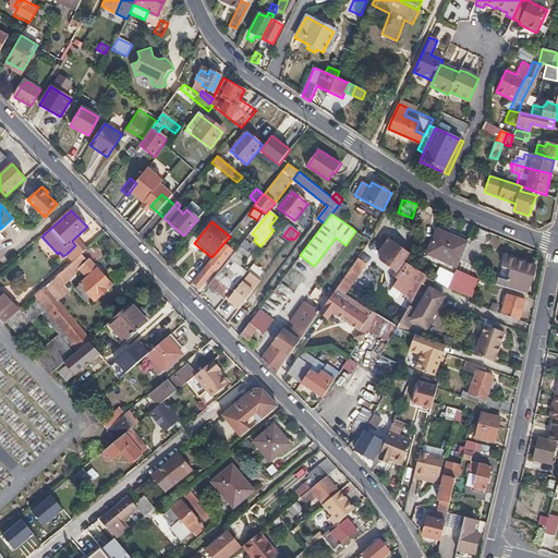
[(457,267),(458,264),(468,238),(435,230),(427,261),(457,267)]
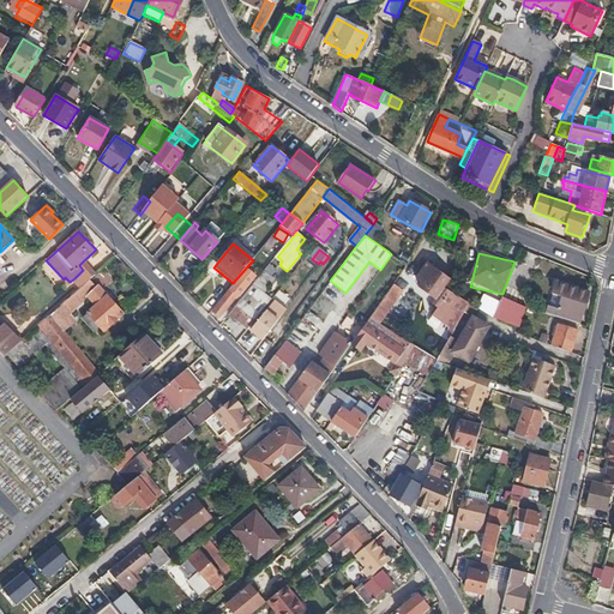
[(88,280),(95,274),(84,260),(79,265),(83,270),(74,278),(82,286),(88,280)]
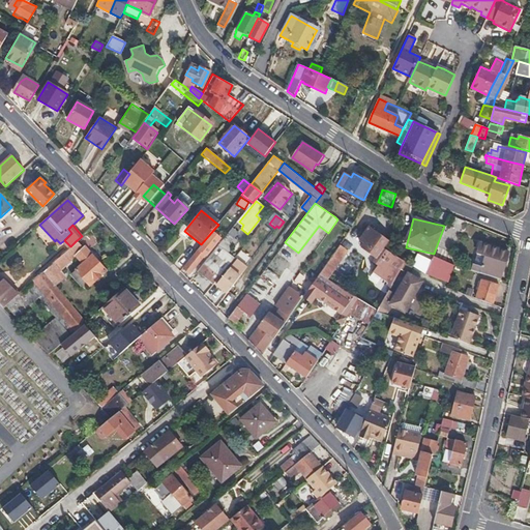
[(384,248),(390,240),(371,227),(360,241),(365,244),(371,248),(369,253),(378,259),(374,263),(379,267),(374,274),(392,287),(401,271),(405,264),(389,253),(384,248)]
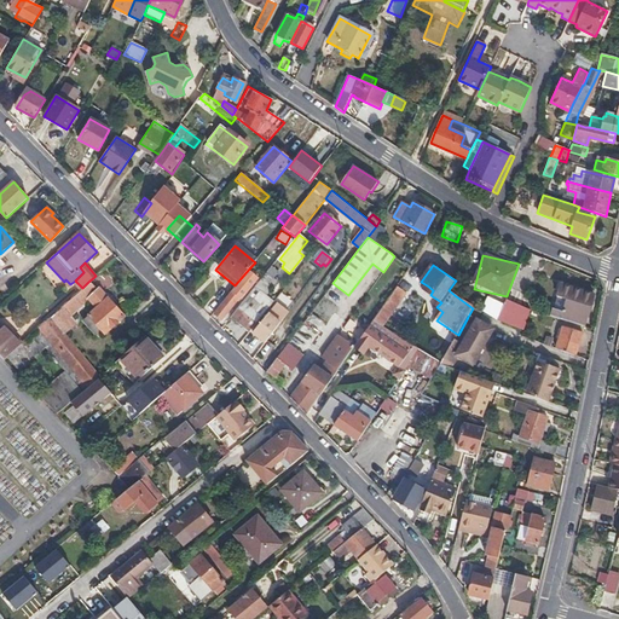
[(231,317),(250,331),(272,304),(264,298),(276,283),(271,279),(276,272),(270,267),(231,317)]
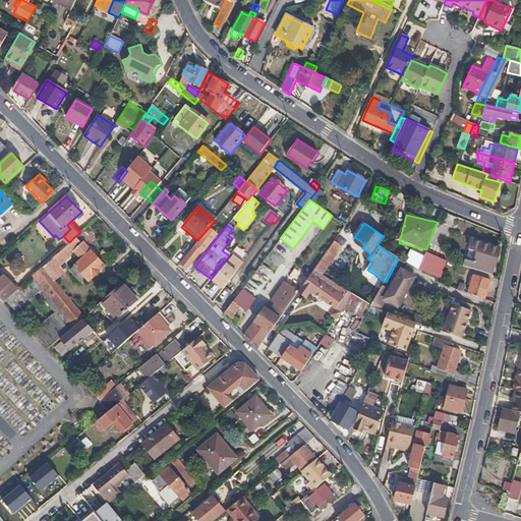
[(210,227),(201,237),(211,243),(218,234),(210,227)]
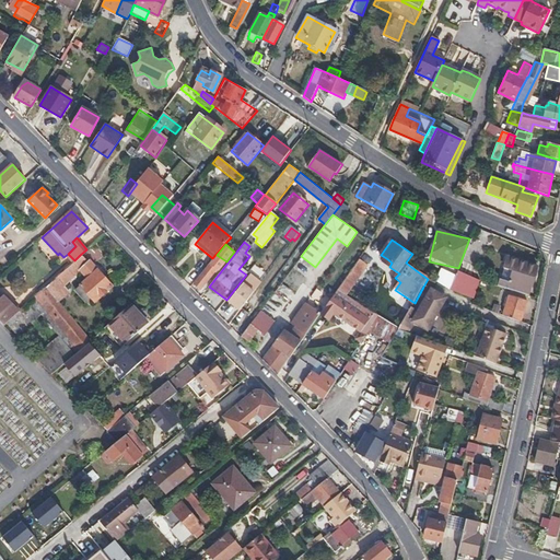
[(109,288),(80,255),(74,260),(19,311),(7,322),(18,335),(41,314),(58,334),(33,356),(50,373),(81,347),(89,340),(54,302),(66,291),(60,286),(78,271),(85,280),(72,291),(84,304),(89,300),(93,303),(109,288)]
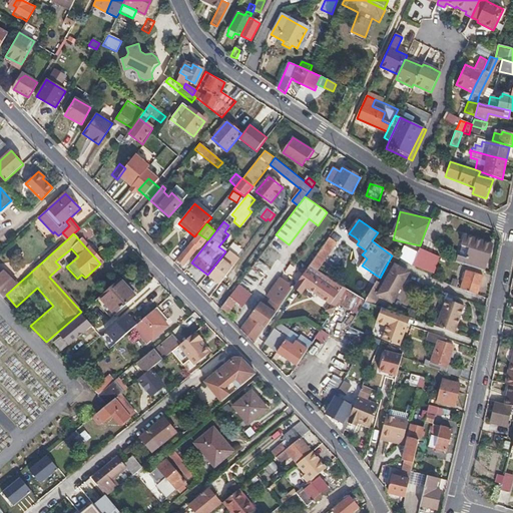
[(198,233),(177,260),(183,266),(197,247),(200,249),(207,239),(198,233)]
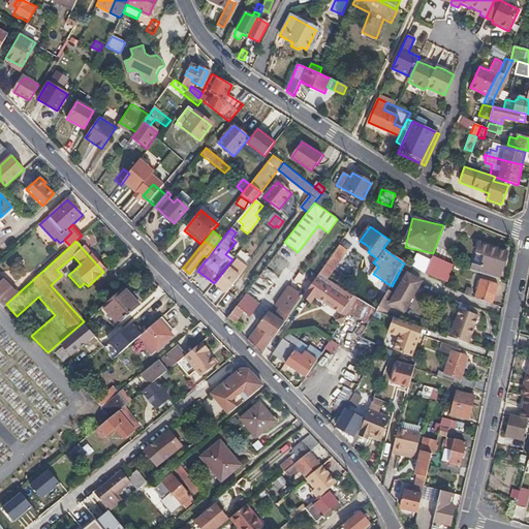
[(476,263),(483,265),(480,274),(500,279),(508,251),(483,243),(479,252),(476,263)]
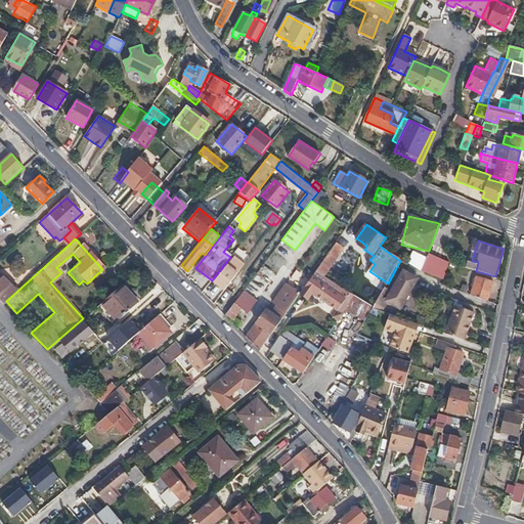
[(343,247),(336,242),(316,270),(323,274),(343,247)]
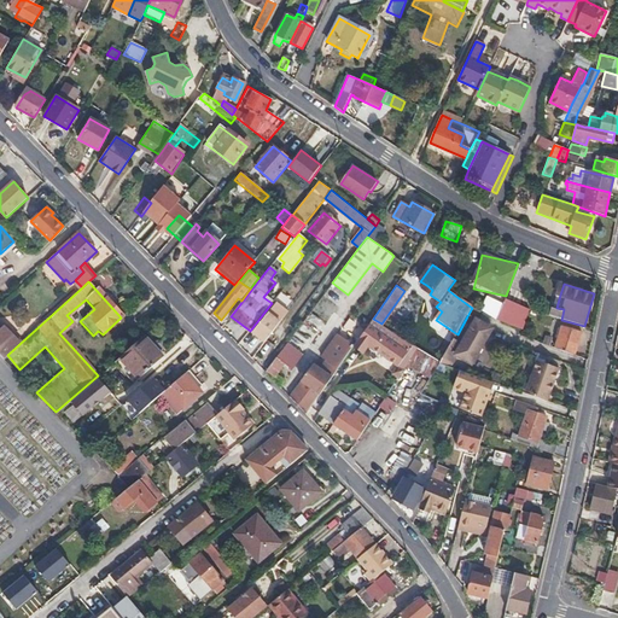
[(481,314),(490,321),(496,324),(502,307),(484,302),(481,314)]
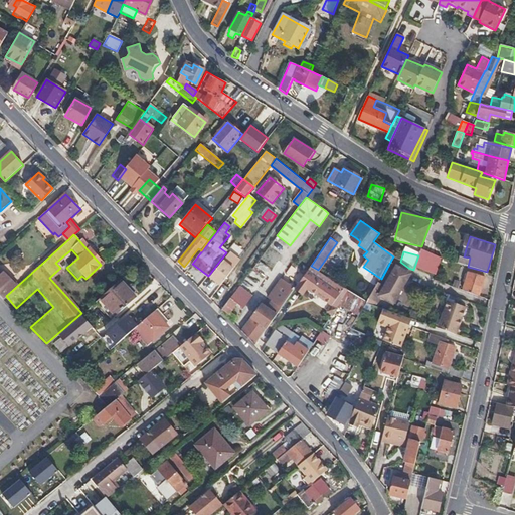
[(210,277),(220,286),(233,270),(240,261),(229,252),(222,262),(210,277)]
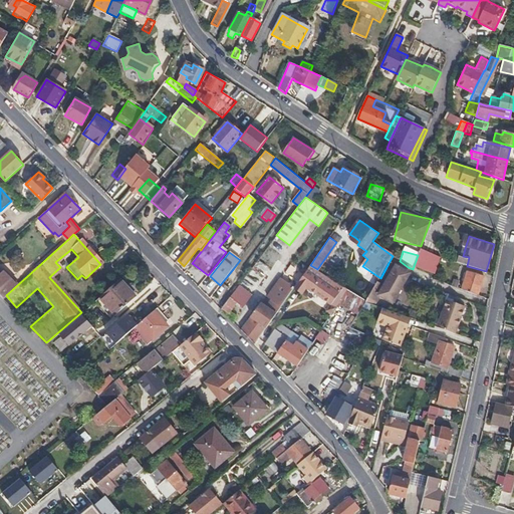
[(425,257),(418,255),(413,269),(427,273),(428,267),(423,265),(425,257)]
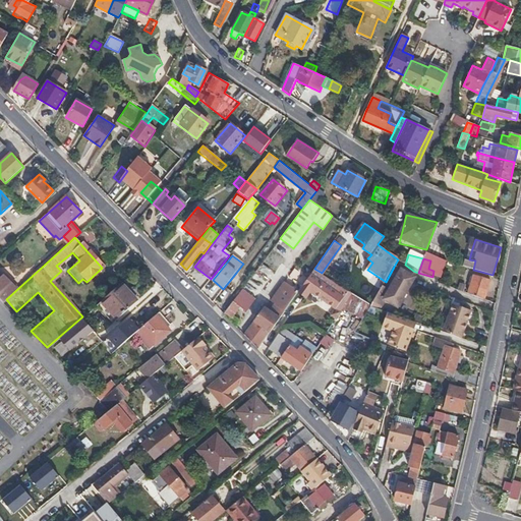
[(467,258),(464,268),(473,270),(475,261),(469,259),(467,258)]
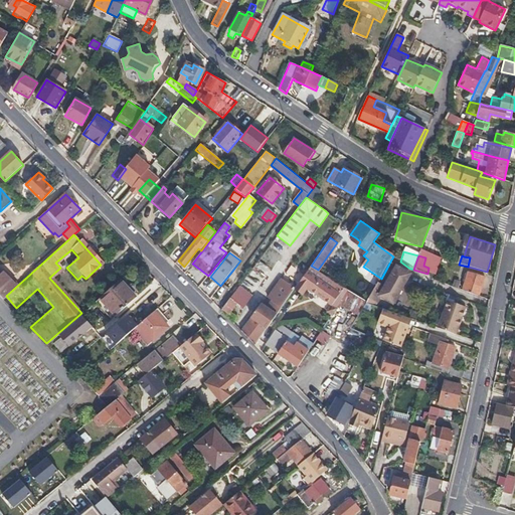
[(389,264),(395,268),(404,273),(405,274),(408,268),(400,262),(393,256),(389,264)]
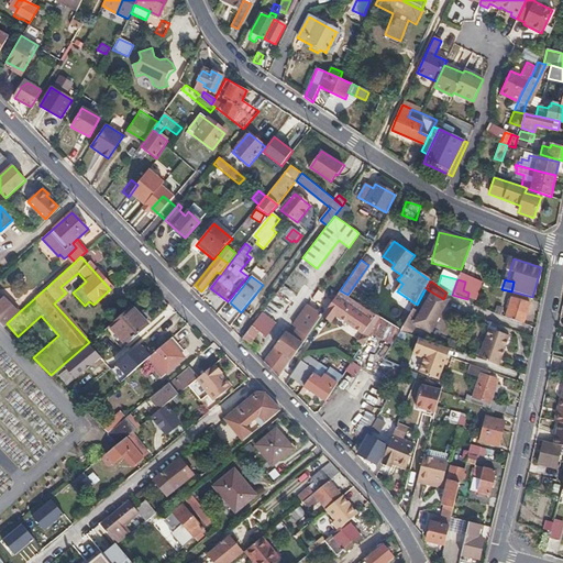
[(417,305),(403,329),(412,334),(421,338),(443,299),(442,298),(432,293),(426,288),(417,305)]
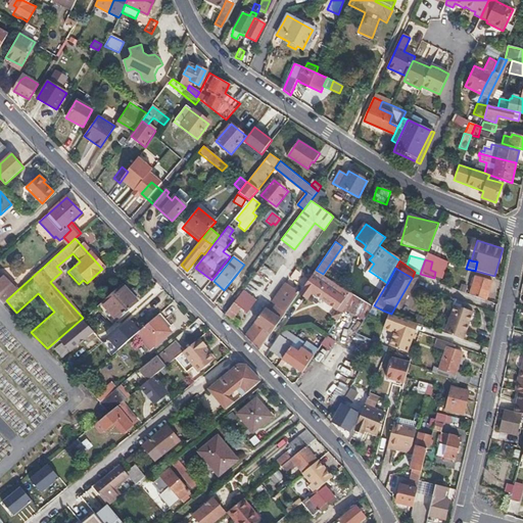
[(323,274),(316,270),(315,271),(308,279),(301,289),(310,294),(312,291),(339,310),(349,293),(323,274)]
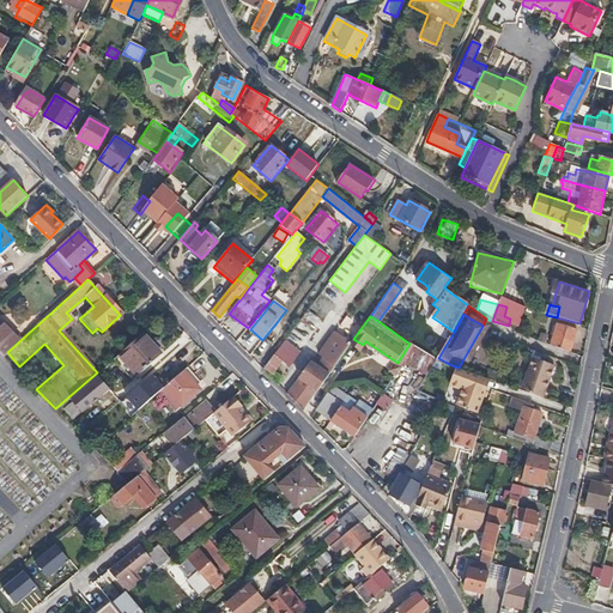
[(0,325),(0,351),(4,354),(7,352),(20,340),(4,322),(0,325)]
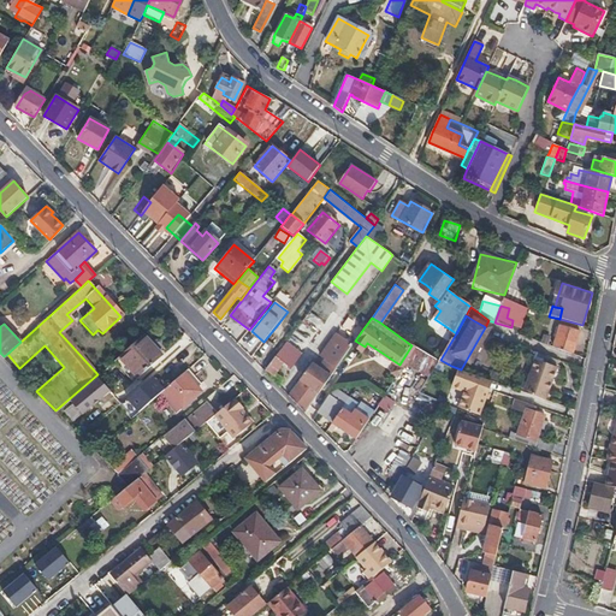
[(554,348),(572,354),(579,331),(561,325),(556,339),(554,348)]
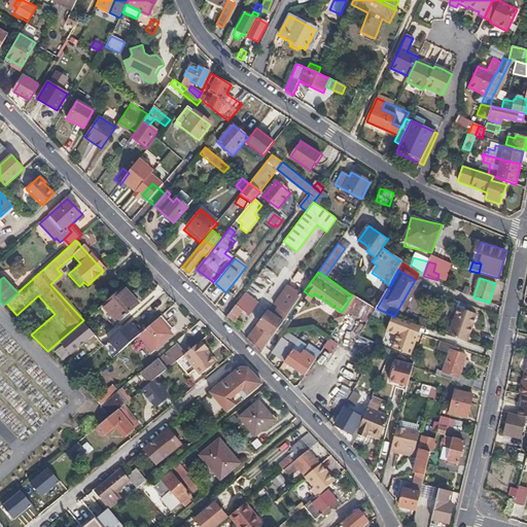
[(139,303),(125,284),(101,305),(116,323),(139,303)]
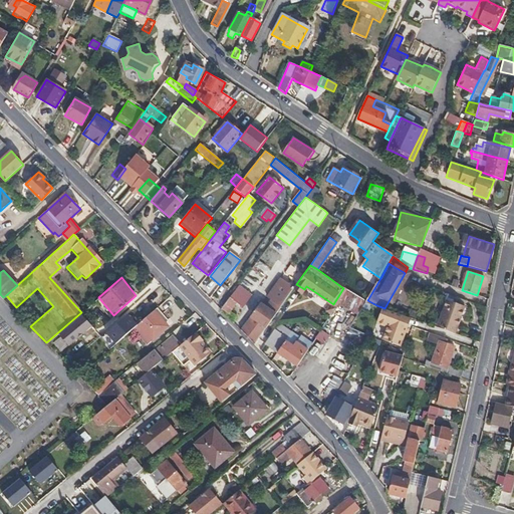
[(278,281),(264,300),(270,304),(278,310),(281,305),(291,291),(278,281)]
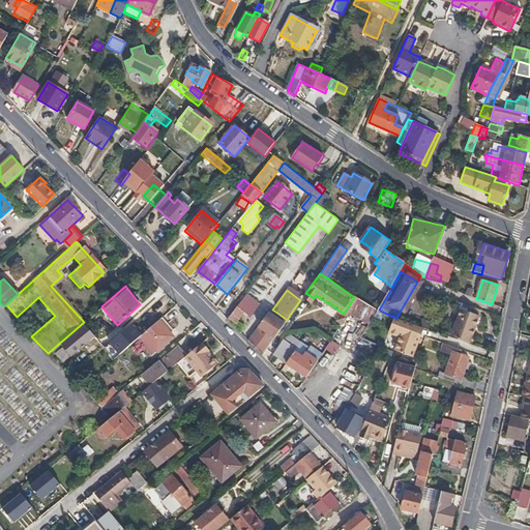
[(478,292),(471,290),(469,297),(476,299),(478,292)]
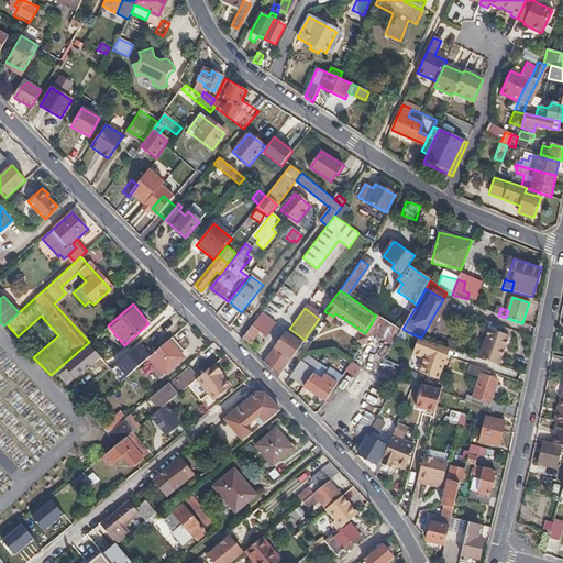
[(324,311),(322,316),(330,321),(333,317),(324,311)]
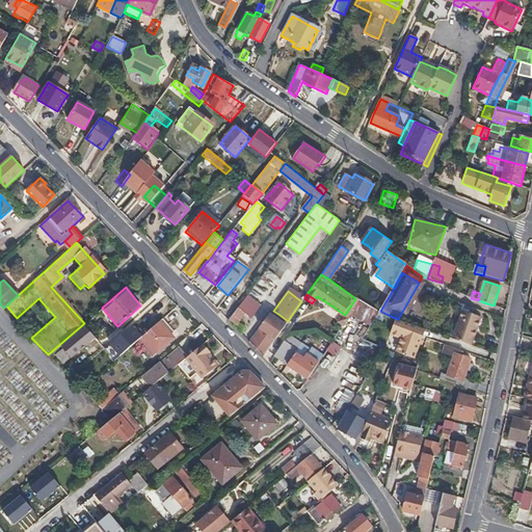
[(237,309),(244,314),(249,319),(254,313),(259,307),(247,296),(242,302),(237,309)]
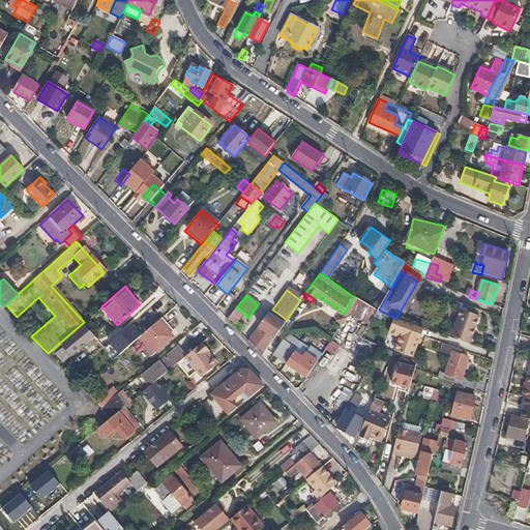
[(101,302),(97,297),(91,301),(96,307),(101,302)]
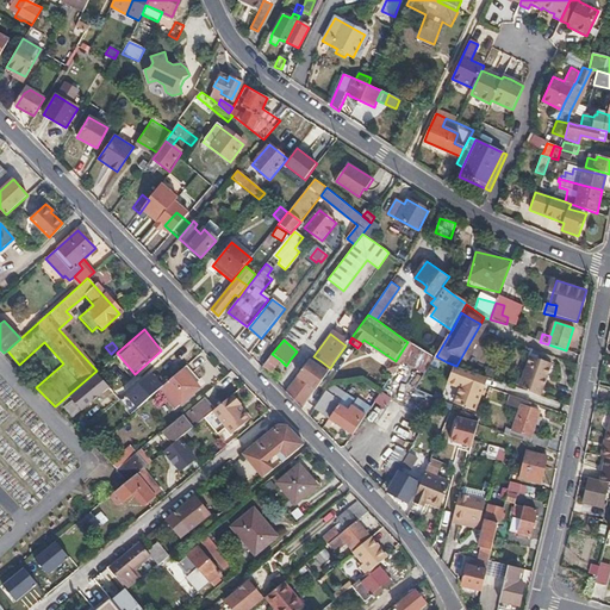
[(17,367),(19,365),(7,350),(4,353),(17,367)]
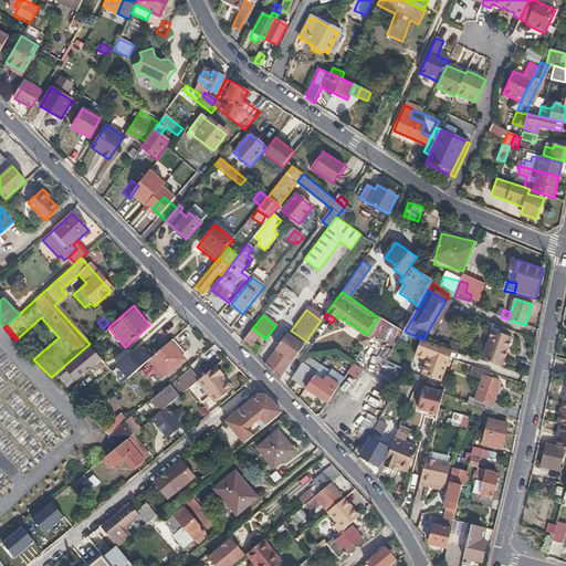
[(482,362),(501,368),(512,338),(511,337),(513,332),(494,325),(482,362)]
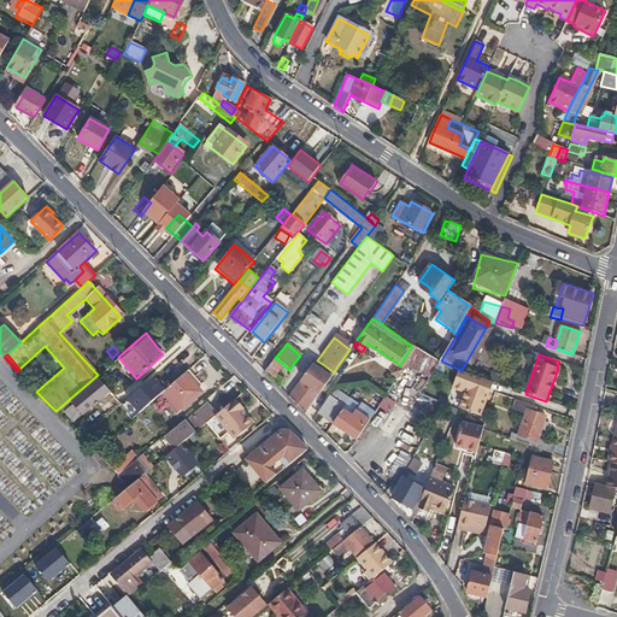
[(275,358),(266,370),(274,376),(283,364),(275,358)]
